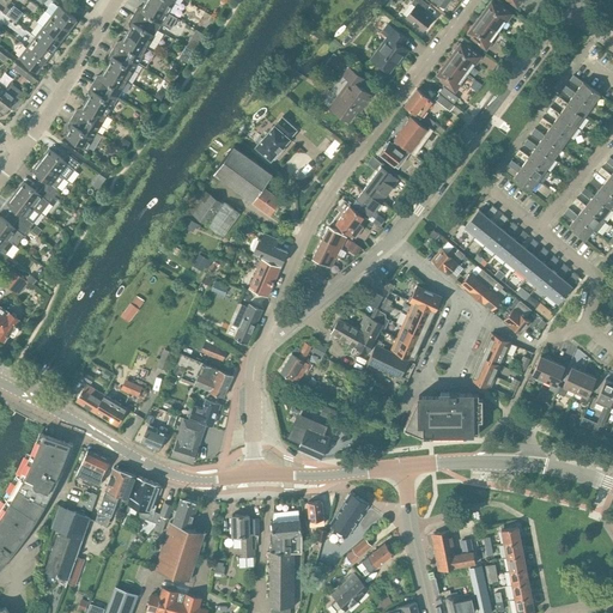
[(177,18),(169,13),(147,0),(141,11),(138,8),(134,16),(158,30),(162,24),(170,29),(177,18)]
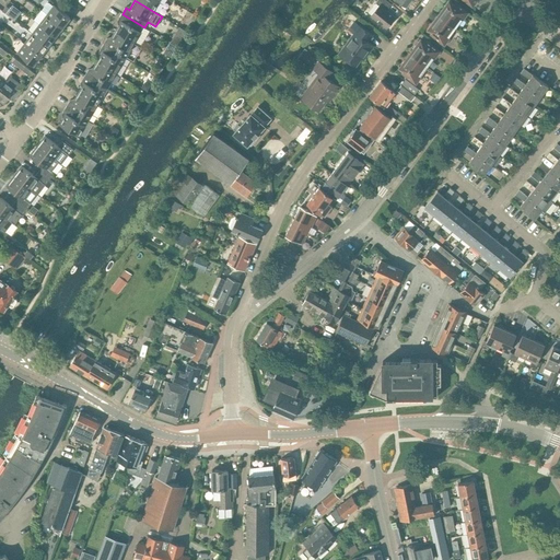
[(154,12),(160,0),(133,0),(135,0),(154,12)]
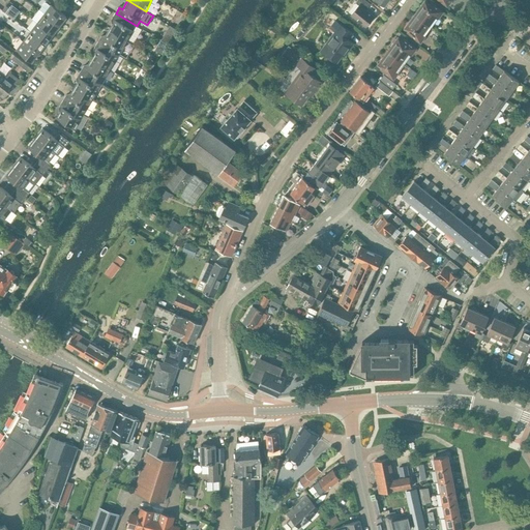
[(366,26),(374,16),(366,9),(371,4),(365,0),(357,0),(356,2),(359,4),(351,15),(366,26)]
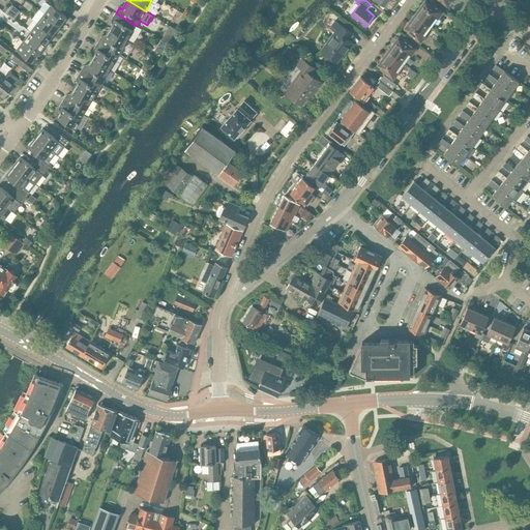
[(430,26),(432,27),(438,19),(443,12),(430,2),(429,4),(424,1),(414,15),(430,26)]
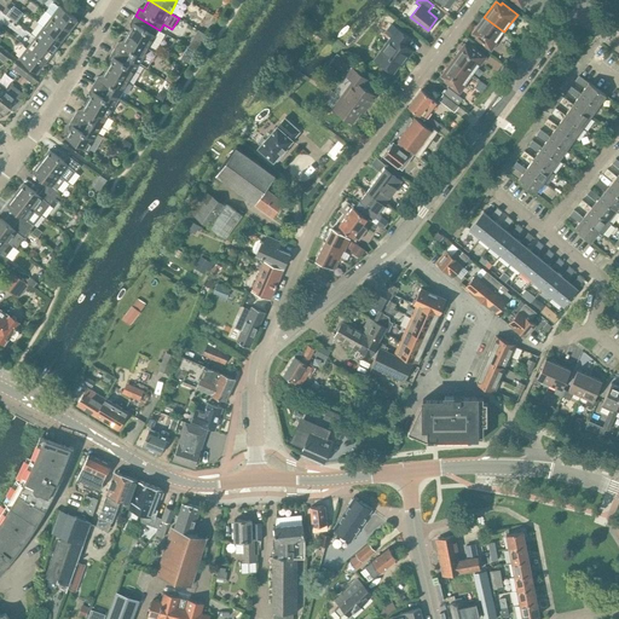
[(52,16),(69,30),(77,19),(59,6),(55,3),(52,4),(46,12),(52,16)]
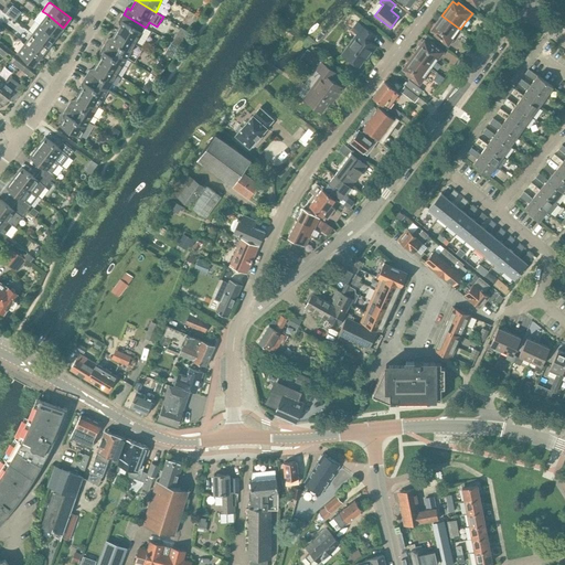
[(56,38),(63,28),(48,14),(40,24),(56,38)]
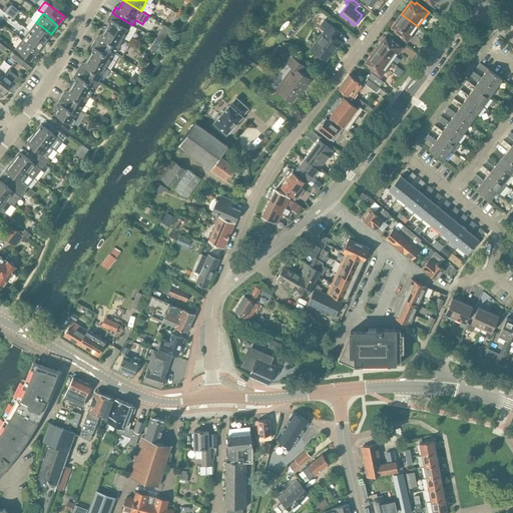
[(124,39),(132,25),(112,13),(108,19),(111,20),(106,28),(124,39)]
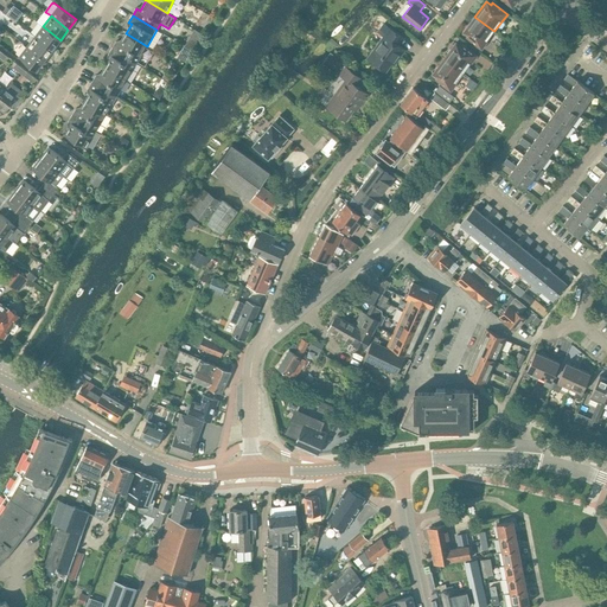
[(486,42),(494,31),(492,30),(474,17),(464,33),(467,36),(466,38),(481,49),(487,42),(486,42)]
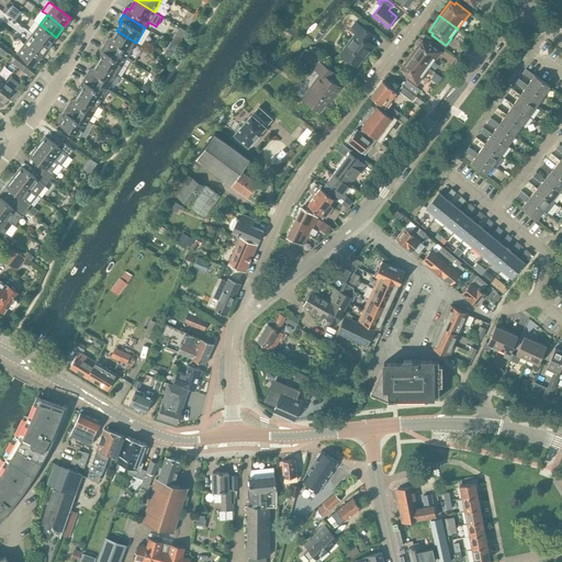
[(370,54),(374,46),(369,42),(373,35),(356,22),(350,29),(356,32),(340,54),(357,66),(367,52),(370,54)]
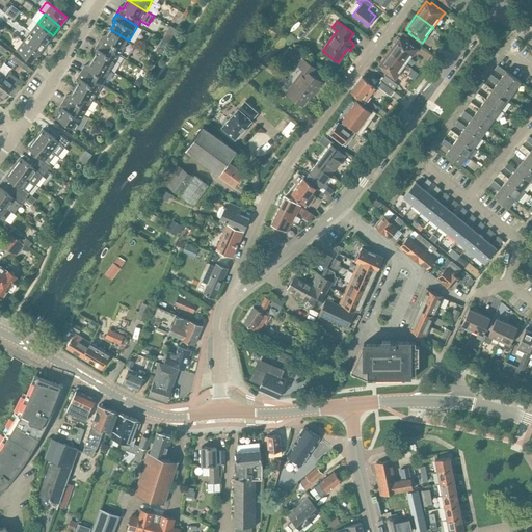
[(46,44),(53,35),(37,23),(30,31),(46,44)]
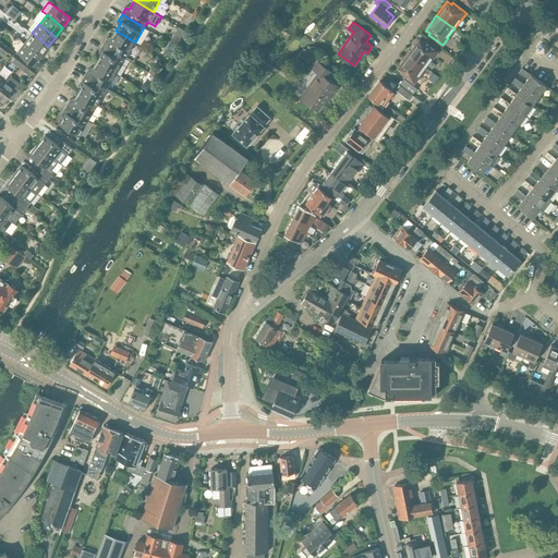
[(125,58),(135,43),(116,31),(110,40),(107,39),(104,45),(125,58)]
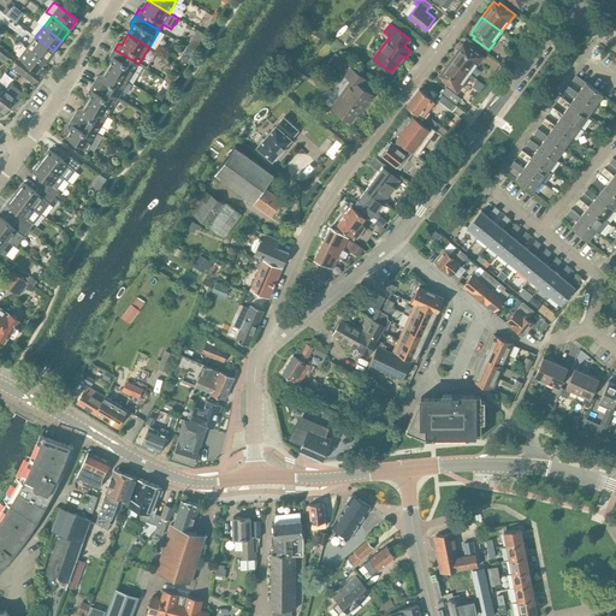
[(46,61),(53,51),(35,36),(28,47),(46,61)]
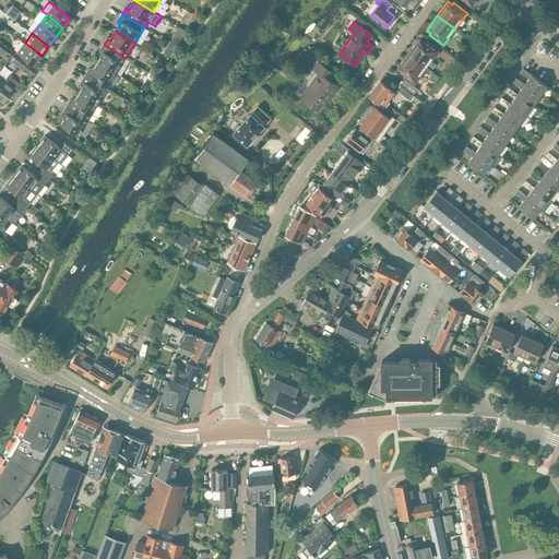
[(174,35),(169,43),(177,47),(181,39),(174,35)]
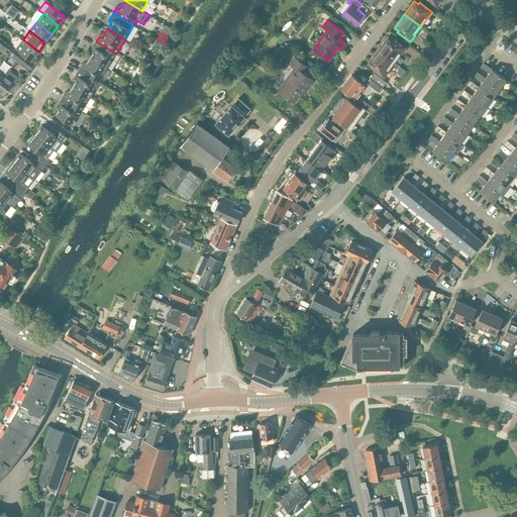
[(392,61),(394,62),(401,54),(406,47),(393,38),(392,39),(388,36),(379,50),(392,61)]
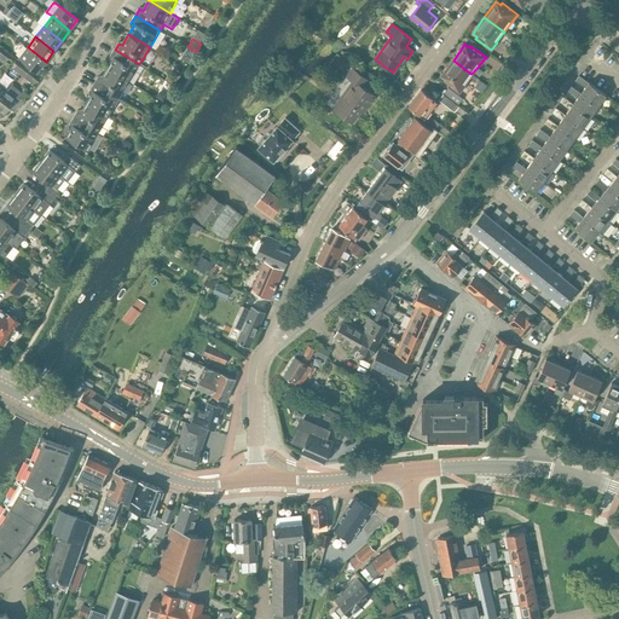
[(38,71),(46,62),(28,47),(19,58),(38,71)]
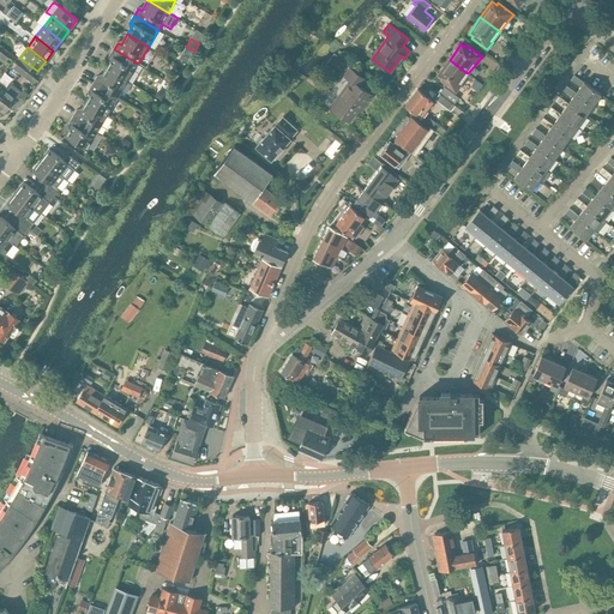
[(186,47),(180,58),(187,62),(194,52),(186,47)]
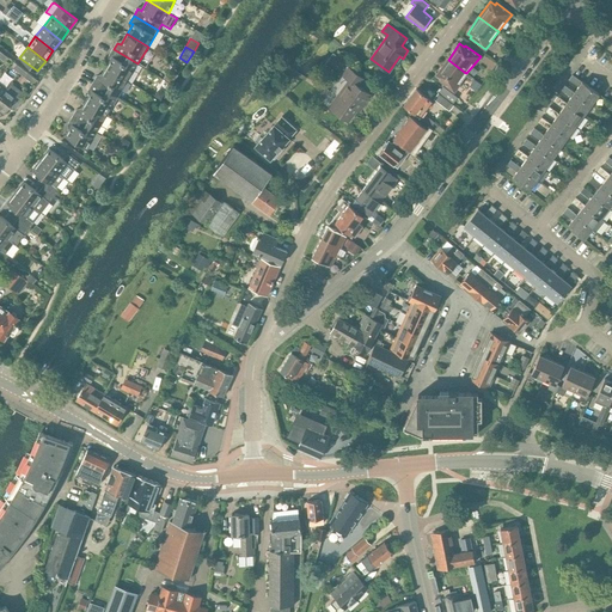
[(127,81),(138,63),(114,49),(109,56),(112,57),(106,68),(127,81)]
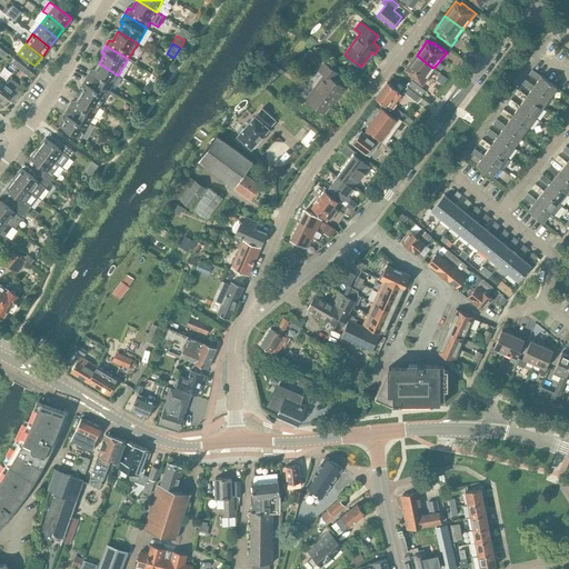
[(427,78),(433,68),(431,67),(417,56),(406,70),(409,73),(408,75),(422,85),(428,78),(427,78)]
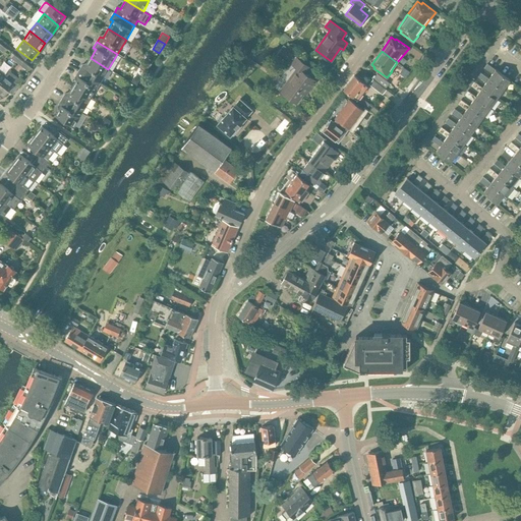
[(310,89),(316,80),(306,73),(310,67),(296,57),(291,63),(297,68),(280,91),(290,98),(297,103),(298,101),(308,87),(310,89)]
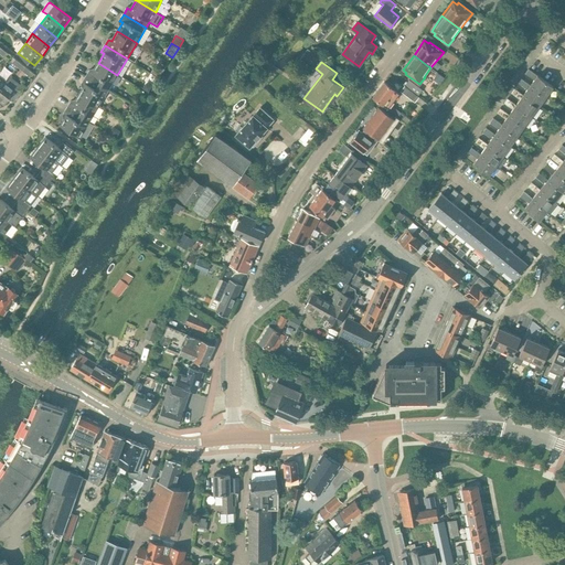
[(108,91),(117,75),(98,63),(93,72),(89,71),(86,76),(108,91)]
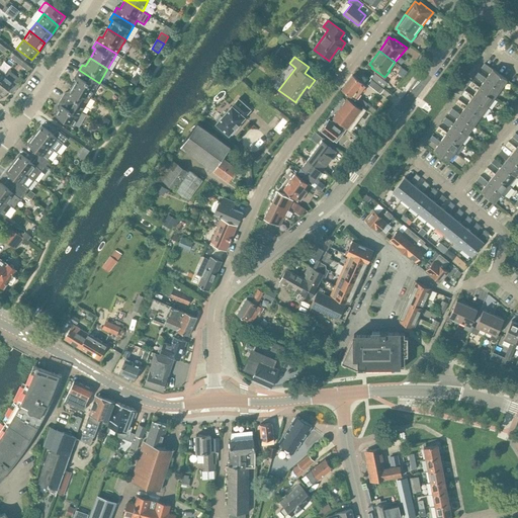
[(140,59),(137,65),(146,71),(149,65),(140,59)]
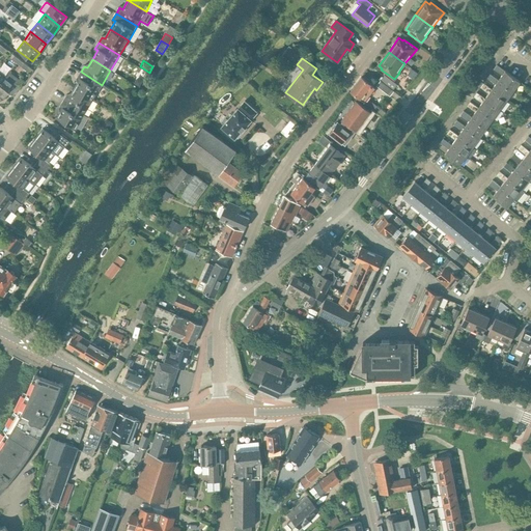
[(498,80),(513,90),(520,81),(505,71),(497,64),(494,68),(502,75),(498,80)]
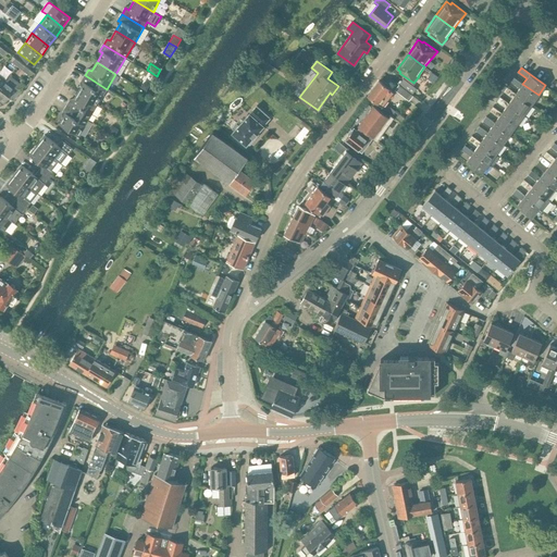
[(98,104),(107,89),(85,75),(81,82),(84,84),(78,93),(98,104)]
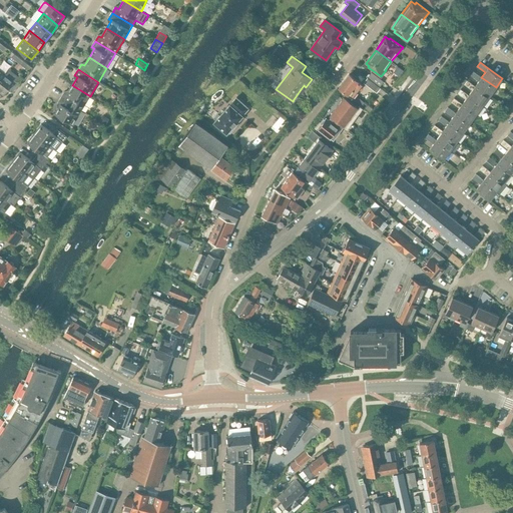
[(496,87),(481,77),(473,71),(471,75),(478,81),(475,86),(489,96),(496,87)]
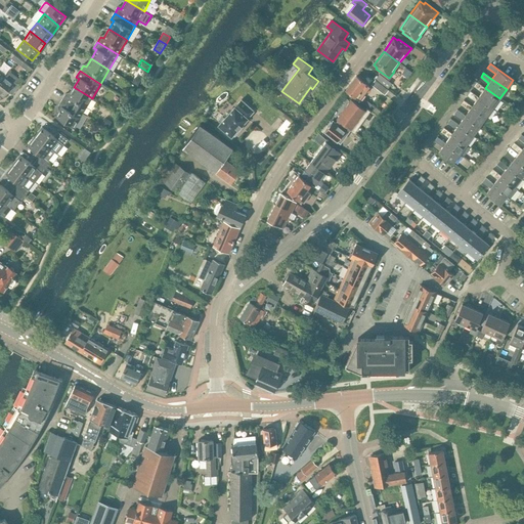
[(379,75),(376,80),(388,89),(392,84),(379,75)]
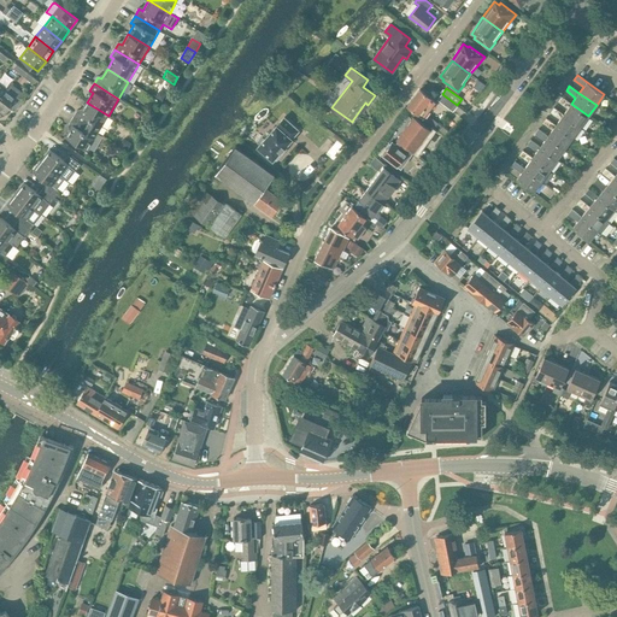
[(7,89),(0,98),(0,111),(5,115),(10,107),(16,111),(23,101),(7,89)]
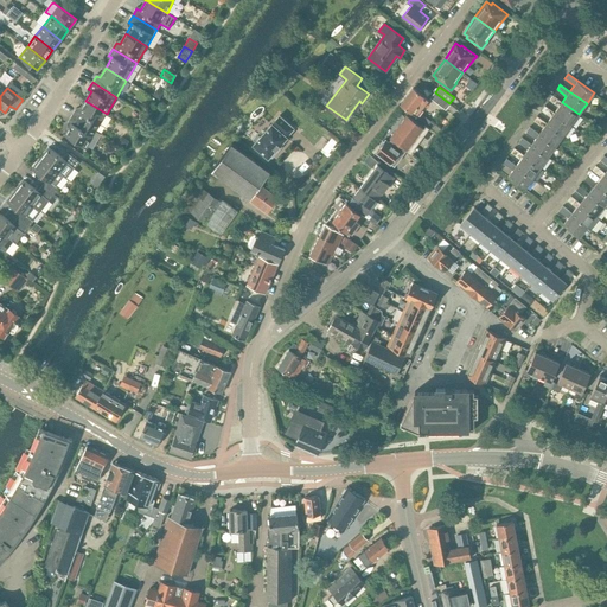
[(428,125),(430,121),(420,113),(429,101),(413,88),(401,104),(428,125)]
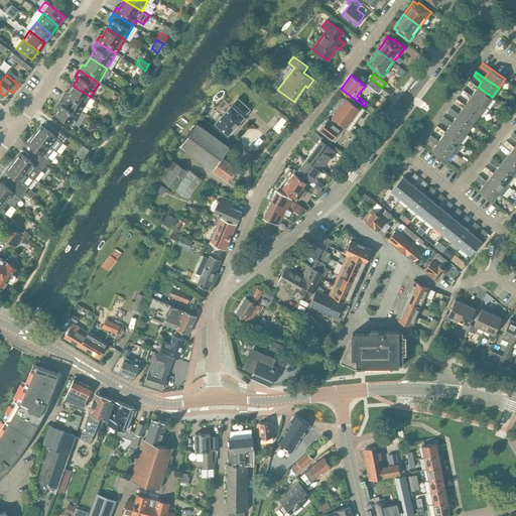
[(130,81),(135,84),(136,84),(138,79),(133,76),(130,81)]
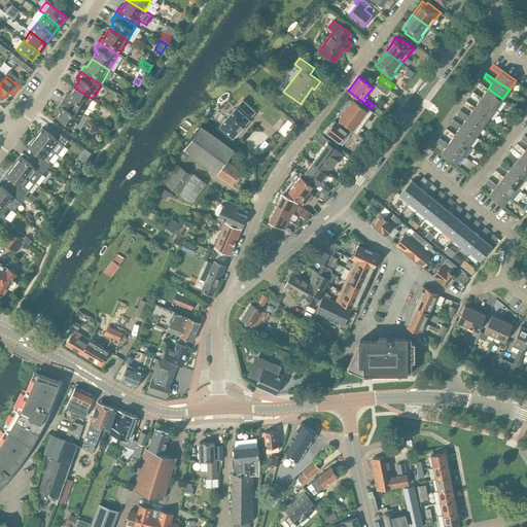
[(386,96),(390,91),(377,80),(374,85),(386,96)]
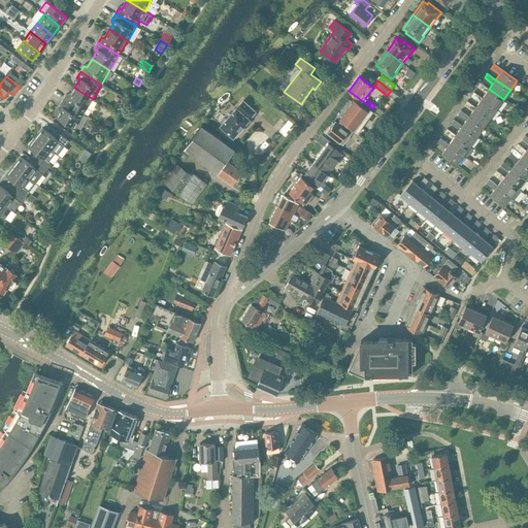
[(489,89),(481,83),(477,87),(486,93),(482,98),(497,108),(503,99),(489,89)]
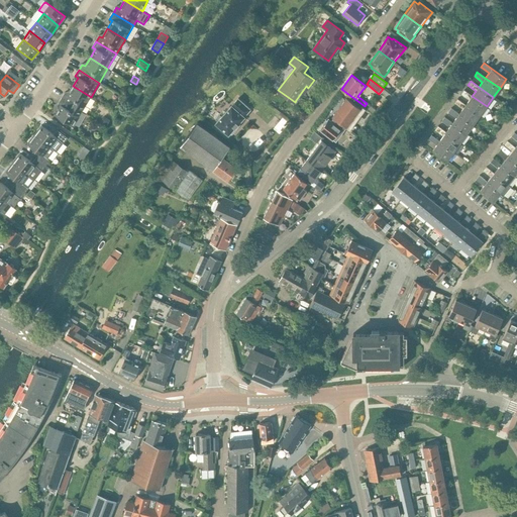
[(82,111),(91,97),(73,86),(68,95),(65,93),(62,99),(82,111)]
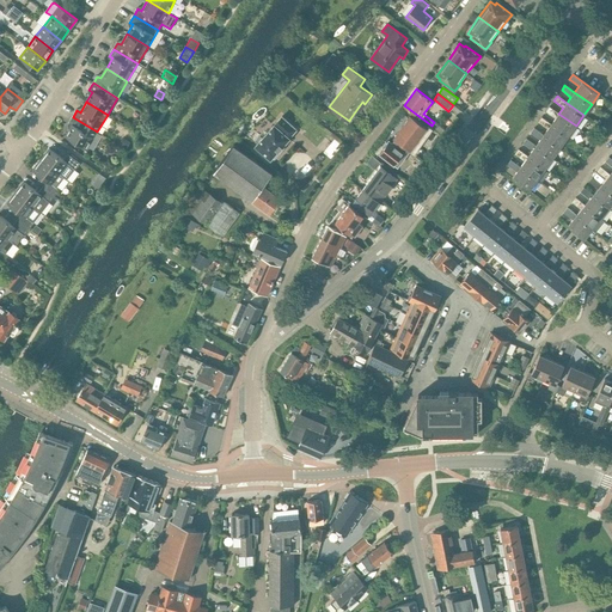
[(576,126),(558,114),(550,106),(546,111),(555,118),(551,123),(551,124),(568,136),(576,126)]
